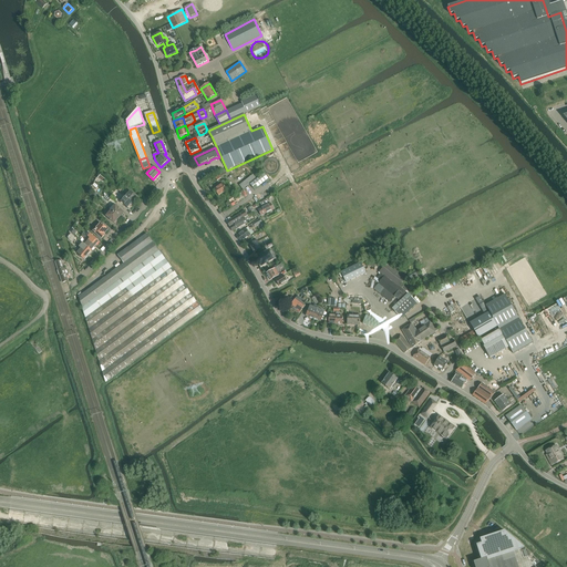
[(250,185),(255,191),(268,179),(265,174),(250,185)]
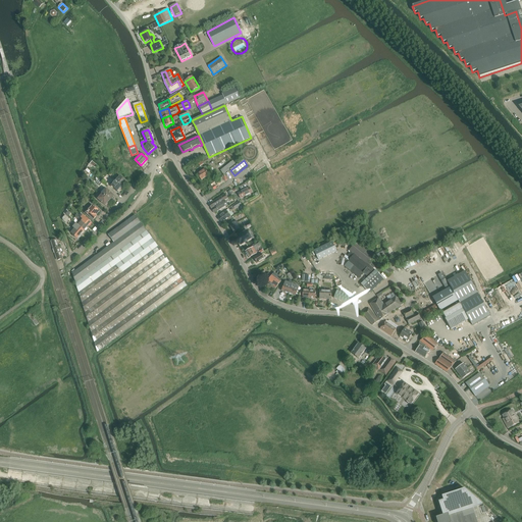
[(233,161),(220,171),(223,175),(237,165),(233,161)]
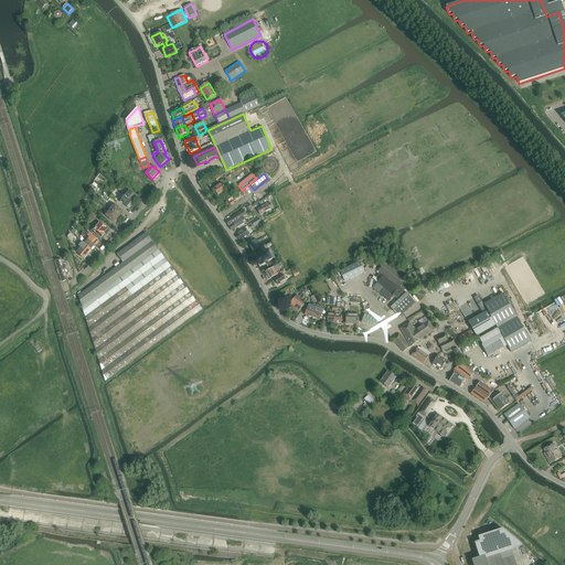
[(141,176),(134,183),(142,192),(150,183),(141,176)]
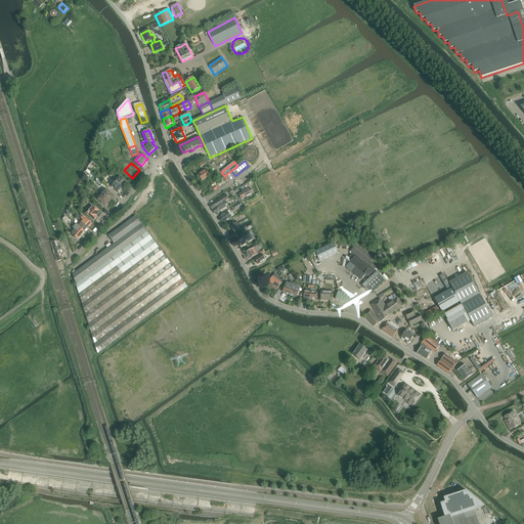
[(198,175),(202,181),(210,176),(206,170),(198,175)]
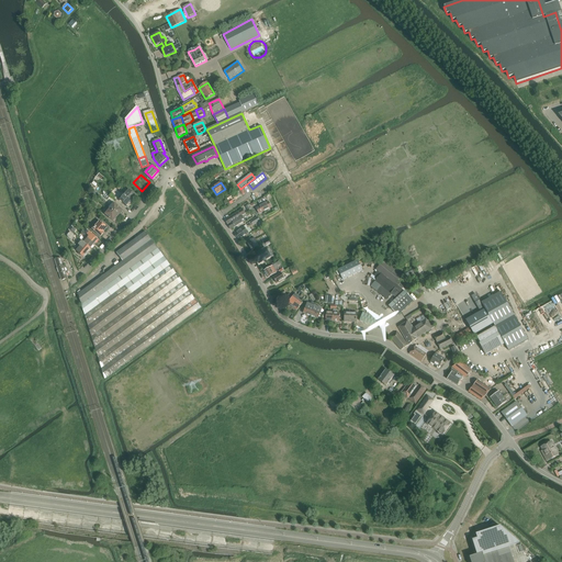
[(266,188),(254,194),(257,200),(269,193),(266,188)]
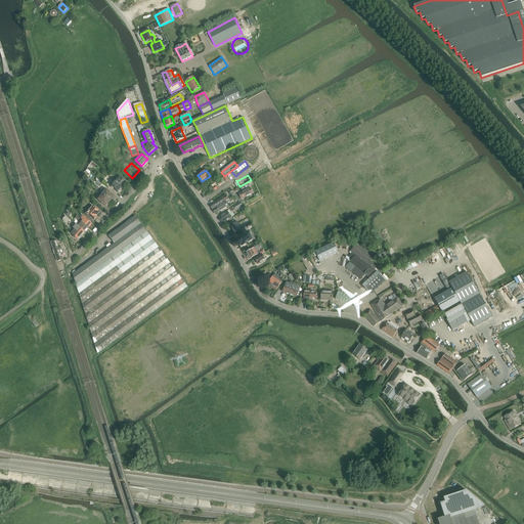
[(116,182),(123,188),(125,185),(127,183),(120,177),(116,182)]
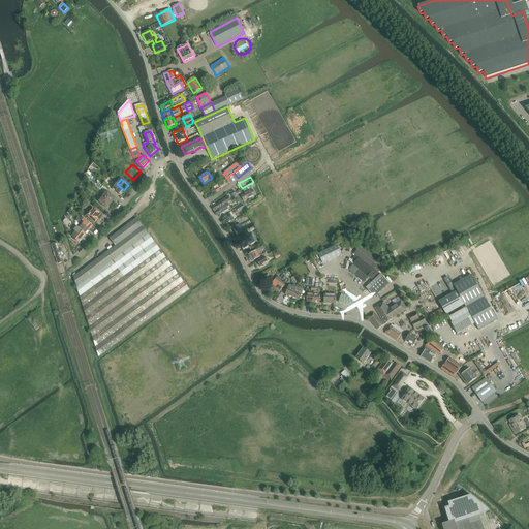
[(214,187),(217,192),(222,189),(228,184),(225,180),(214,187)]
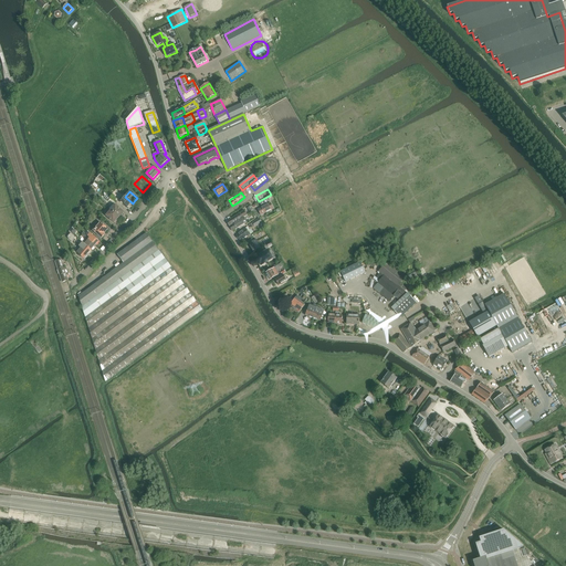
[(133,203),(125,197),(121,202),(127,208),(129,206),(130,206),(133,203)]
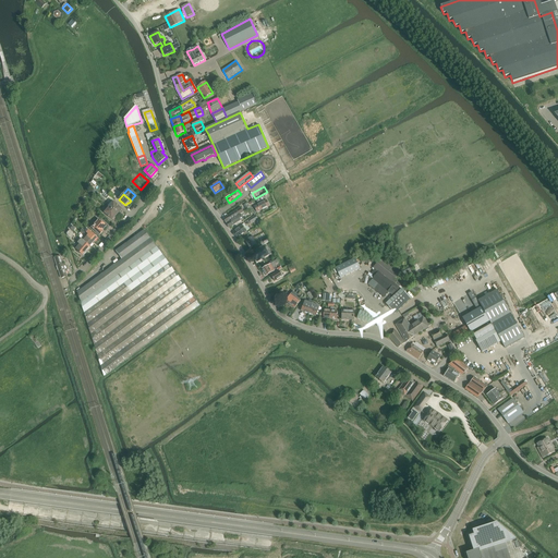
[(254,206),(257,213),(269,206),(266,201),(262,203),(261,201),(264,199),(263,196),(256,199),(259,204),(254,206)]
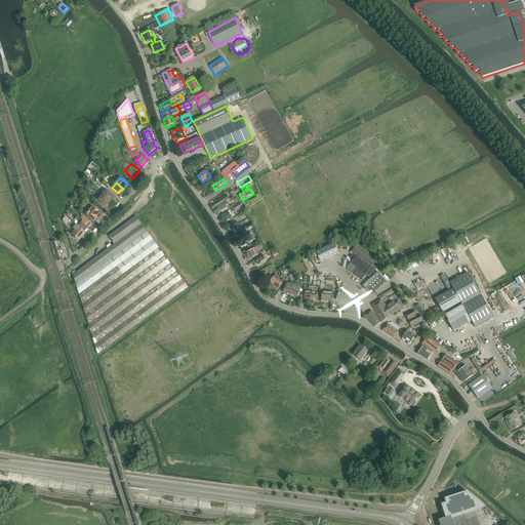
[(103,196),(110,202),(112,200),(113,201),(115,198),(114,198),(115,197),(107,191),(103,196)]
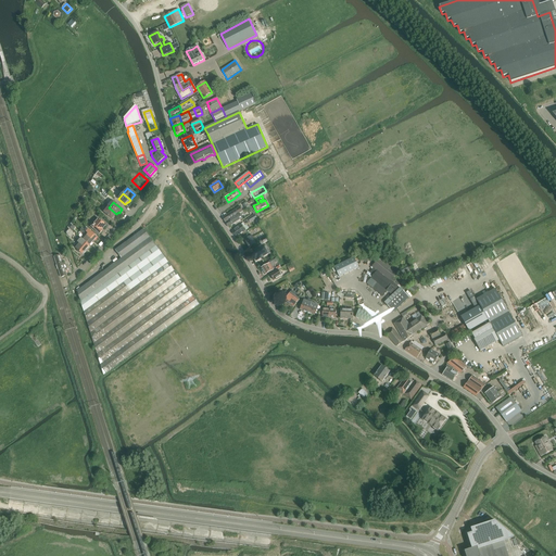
[(235,211),(238,216),(240,214),(245,211),(242,206),(240,207),(235,211)]
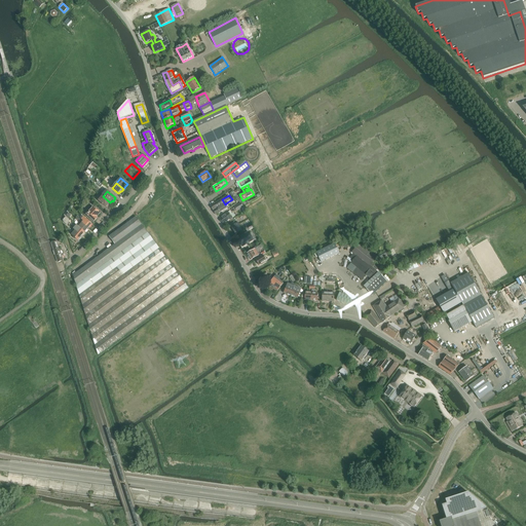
[(110,202),(103,196),(99,201),(106,208),(107,207),(107,208),(109,205),(109,204),(110,202)]
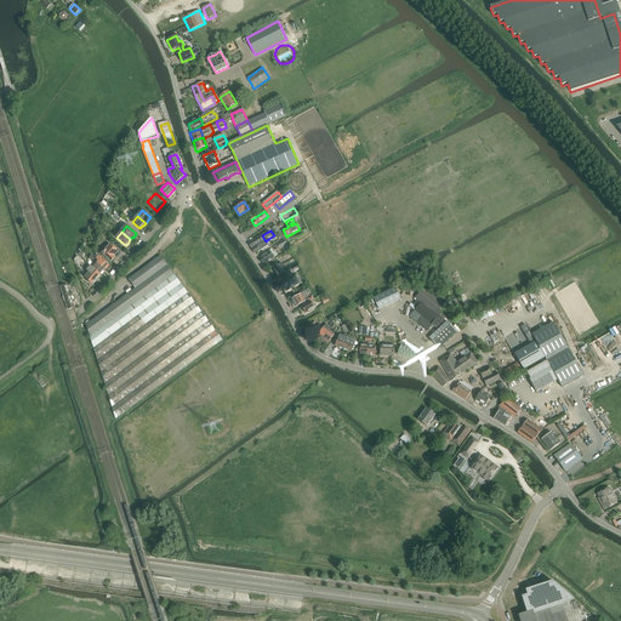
[(255,239),(258,245),(266,241),(262,235),(255,239)]
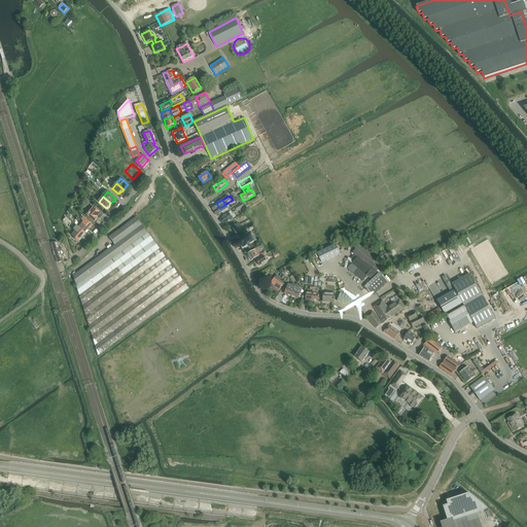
[(211,207),(214,212),(219,208),(216,203),(211,207)]
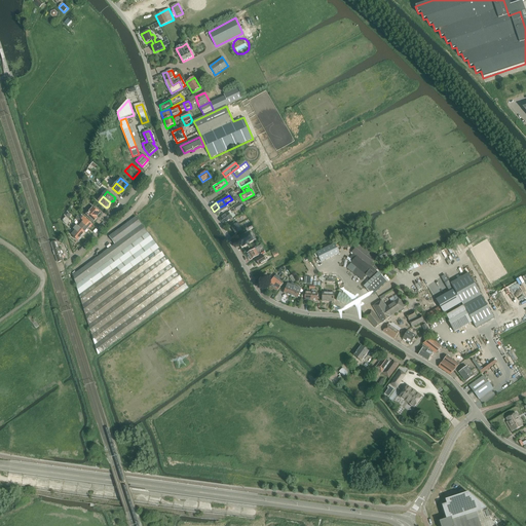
[(227,202),(225,204),(219,208),(214,212),(216,215),(229,207),(227,202)]
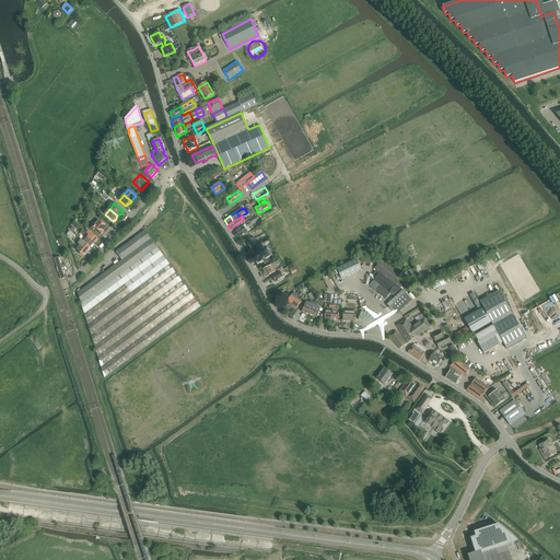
[(103,232),(107,228),(100,221),(96,224),(95,223),(91,228),(92,229),(101,236),(104,233),(103,232)]
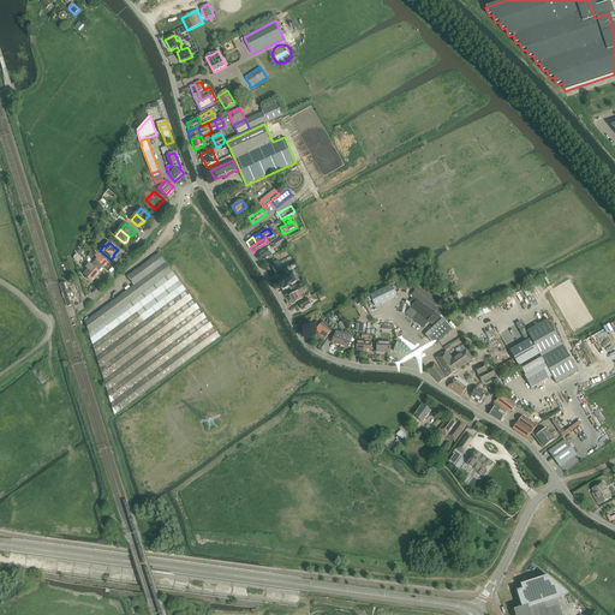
[(256,256),(261,263),(275,252),(273,250),(272,250),(269,248),(256,256)]
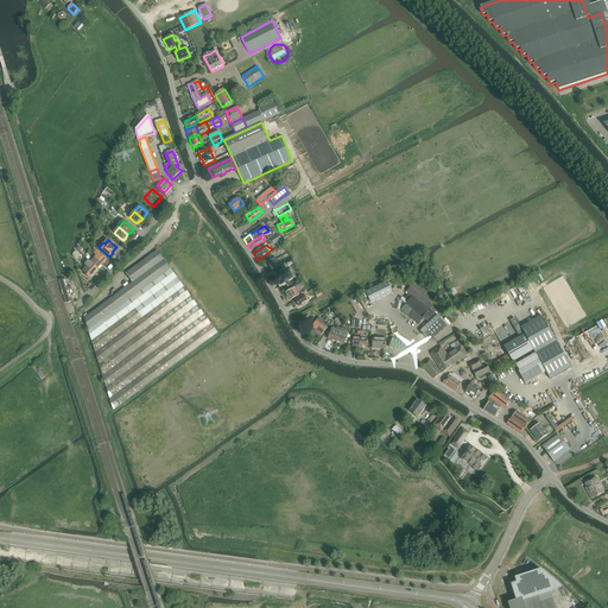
[(84,318),(114,411),(219,334),(157,251),(126,273),(133,283),(84,318)]
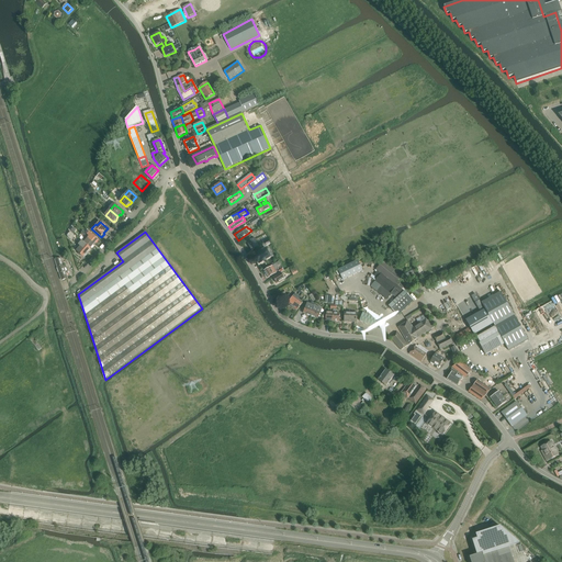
[(86,237),(94,245),(98,240),(90,233),(86,237)]
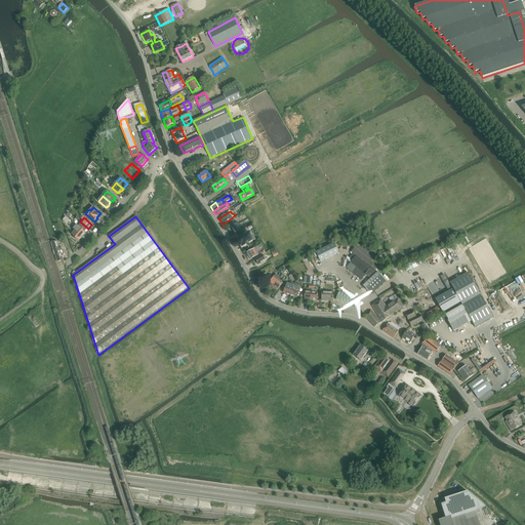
[(79,227),(85,232),(88,229),(80,221),(78,224),(80,225),(79,227)]
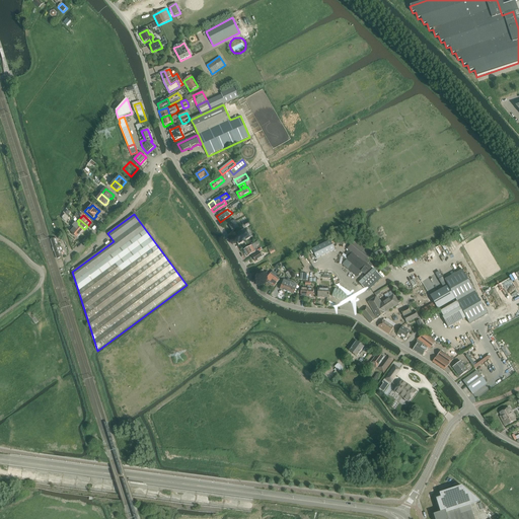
[(227,222),(232,231),(236,229),(237,230),(239,228),(235,220),(232,221),(231,219),(227,222)]
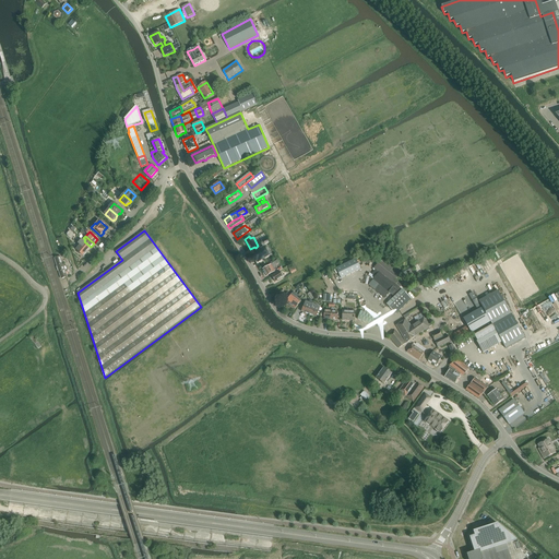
[(79,245),(86,251),(91,247),(84,241),(82,242),(81,241),(79,245)]
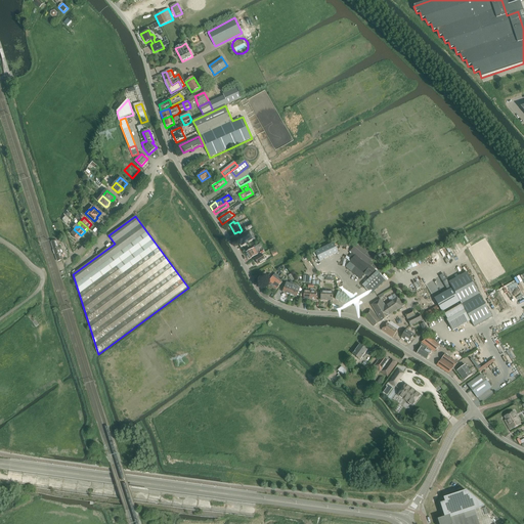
[(81,235),(74,229),(72,231),(73,232),(72,234),(74,236),(74,237),(75,238),(76,237),(78,239),(81,235)]
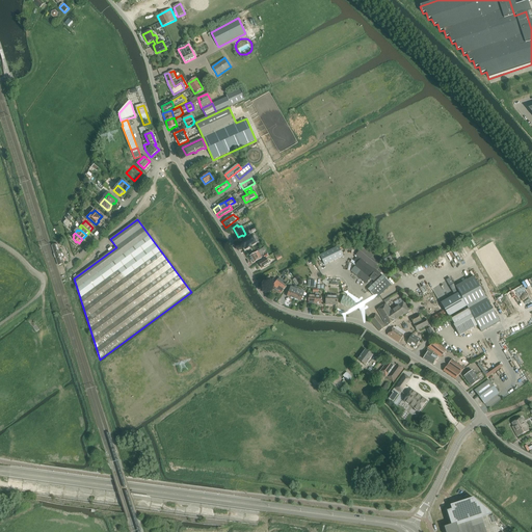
[(251,235),(241,242),(244,248),(245,249),(257,243),(251,235)]
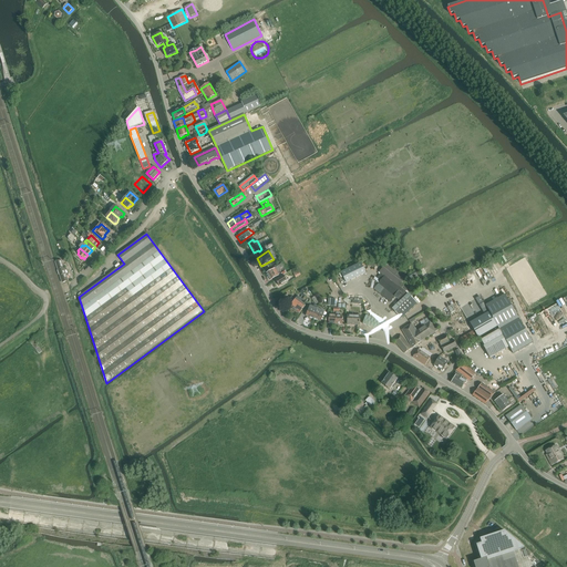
[(58,271),(59,272),(65,271),(62,260),(55,263),(59,271),(58,271)]
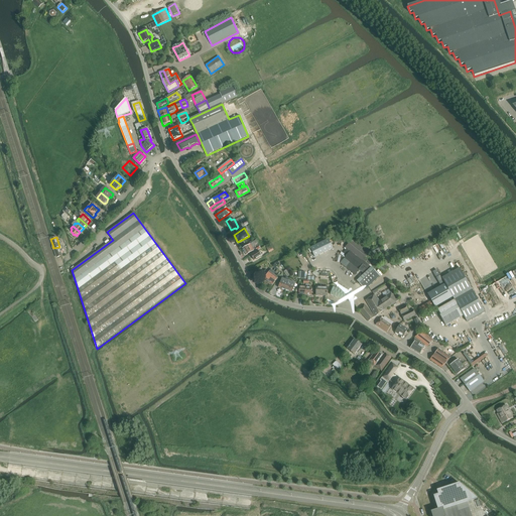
[(314,257),(333,248),(328,239),(310,248),(314,257)]
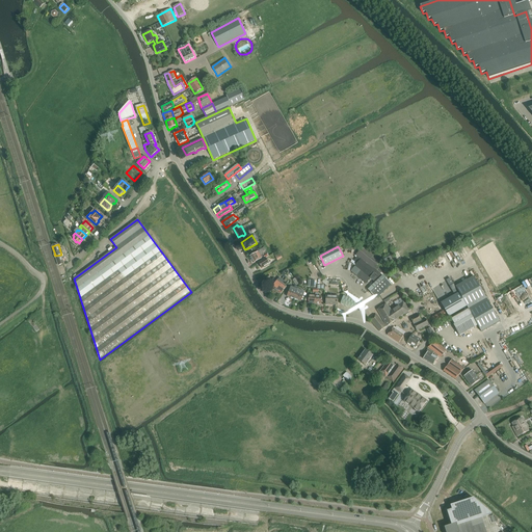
[(250,257),(254,263),(262,258),(261,256),(262,256),(261,254),(266,250),(264,248),(250,257)]
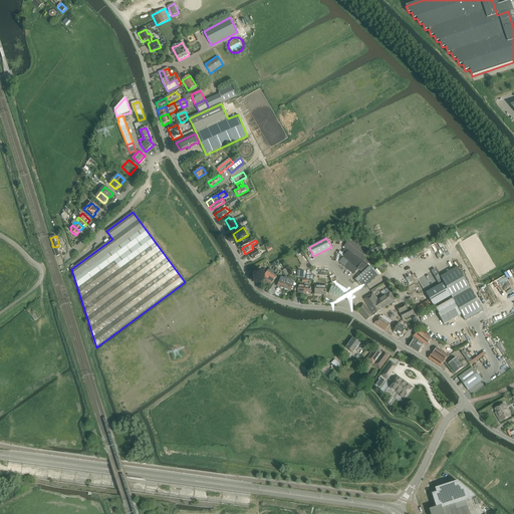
[(362,273),(369,266),(366,263),(368,261),(363,257),(366,254),(349,240),(344,246),(343,247),(345,248),(342,253),(345,255),(343,258),(349,263),(345,268),(353,274),(357,269),(362,273)]
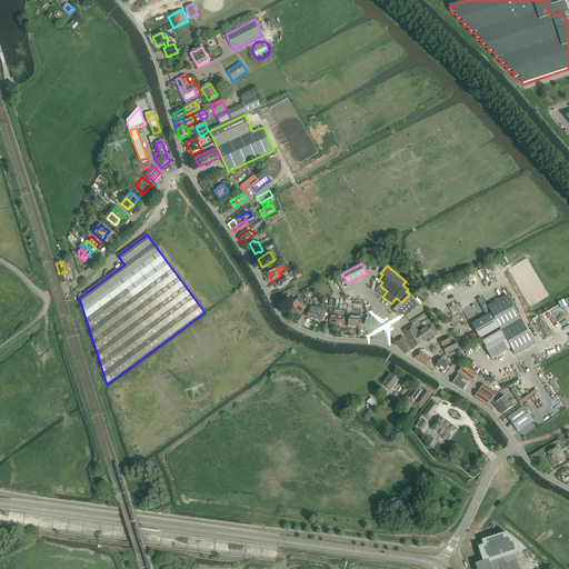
[(66,272),(59,273),(59,276),(60,276),(62,283),(69,282),(67,278),(69,277),(67,271),(66,272)]
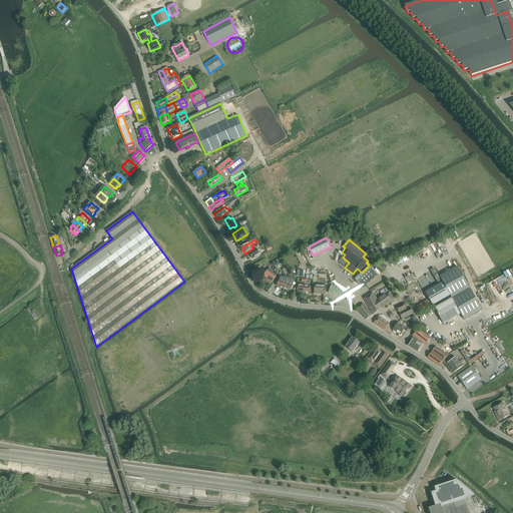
[(249,253),(252,260),(260,254),(257,249),(249,253)]
